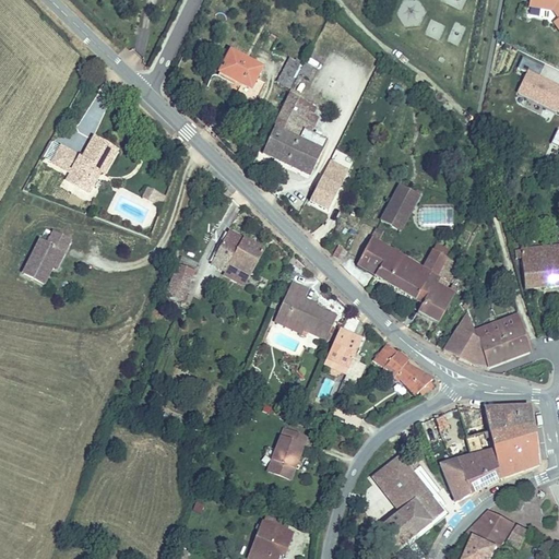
[(558,0),(530,0),(530,7),(552,11),(558,19),(558,20),(554,24),(558,30),(558,0)]
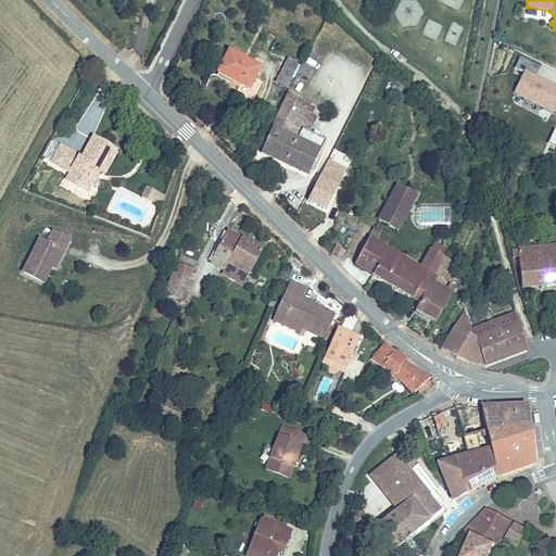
[(260,61),(230,46),(220,66),(240,78),(238,85),(247,90),(248,86),(254,89),(261,75),(254,71),(260,61)]
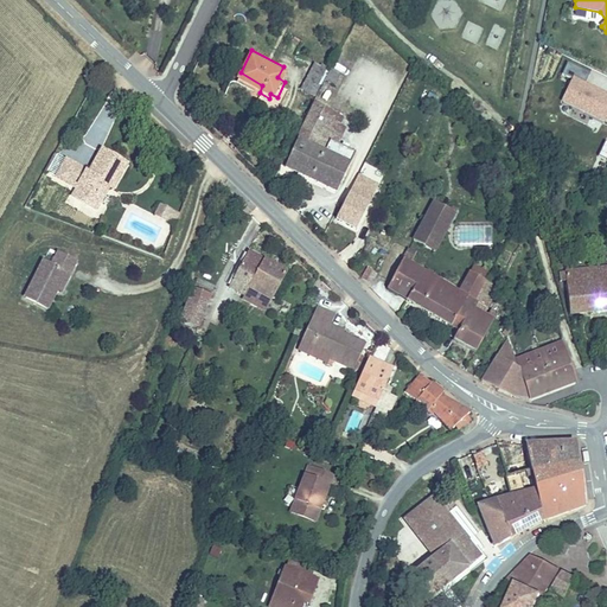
[(606,113),(606,96),(583,85),(589,74),(567,63),(561,75),(572,81),(562,101),(604,121),(606,113)]
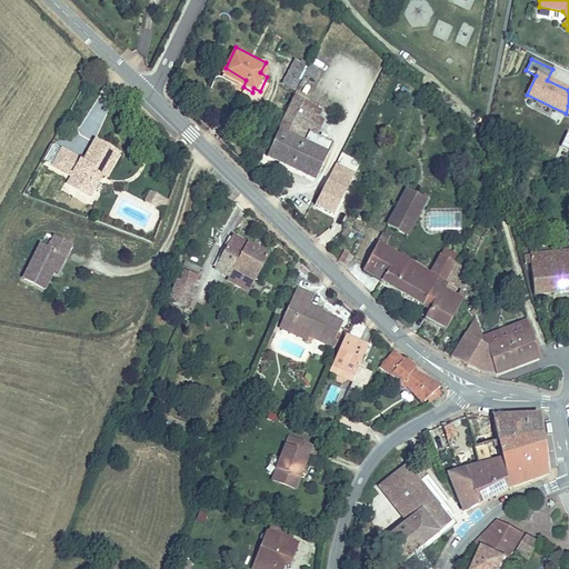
[(306,69),(290,61),(278,86),(293,93),(302,77),(306,69)]
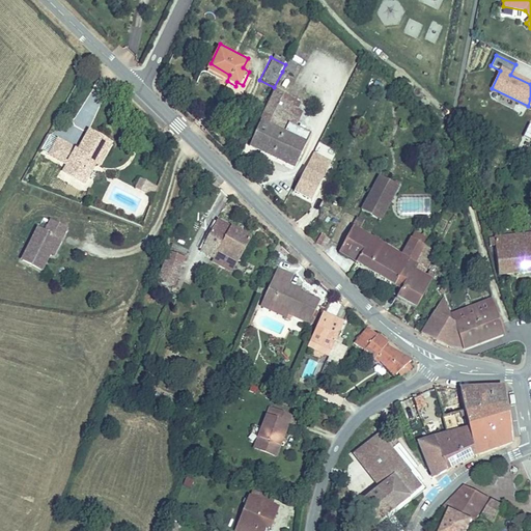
[(285,64),(282,72),(290,76),(294,67),(285,63),(285,64)]
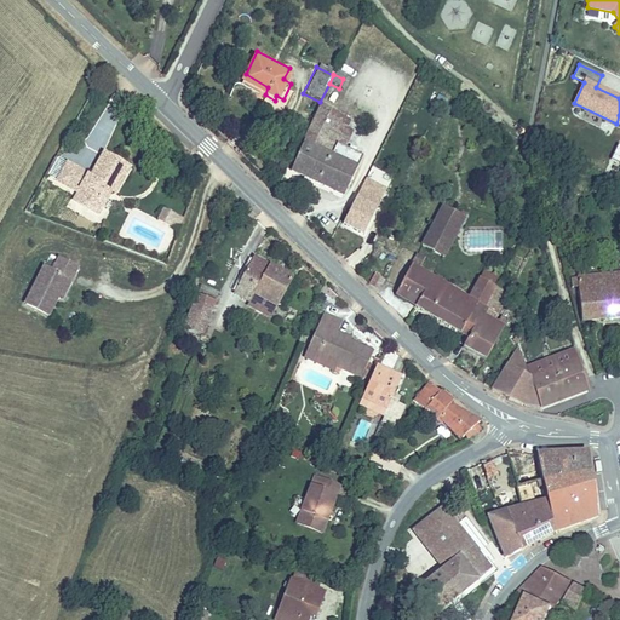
[(350,121),(321,108),(291,171),(344,196),(362,158),(344,148),(352,132),(346,128),(350,121)]
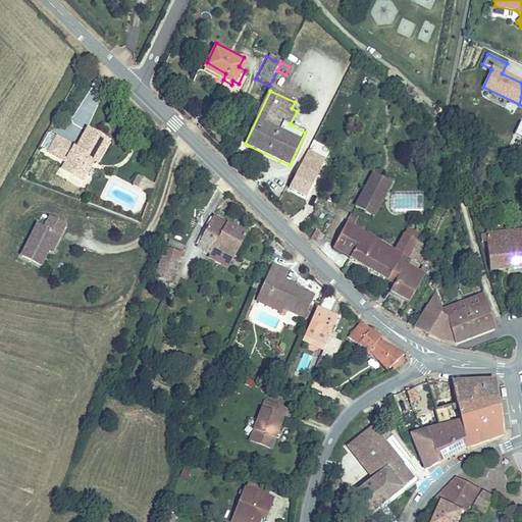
[(72,148),(52,137),(44,152),(62,161),(59,168),(81,179),(92,160),(95,162),(108,138),(85,124),(72,148)]
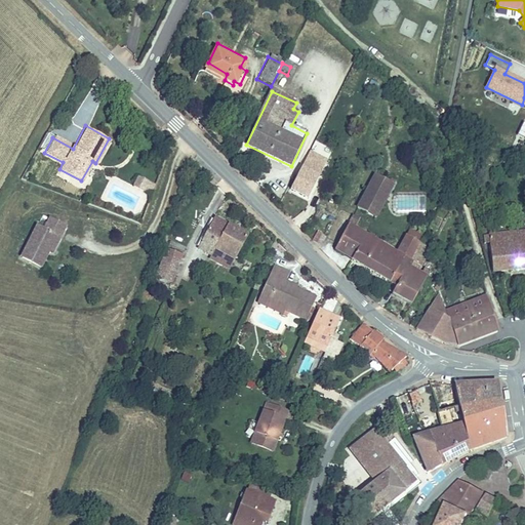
[(326,158),(308,150),(297,173),(291,188),(309,196),(326,158)]
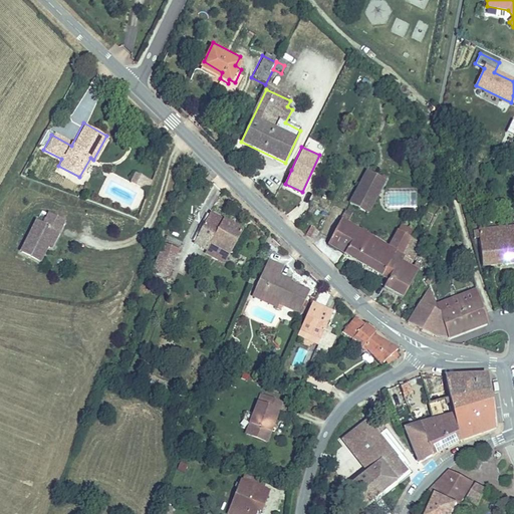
[(386,179),(366,170),(350,202),(367,212),(386,179)]
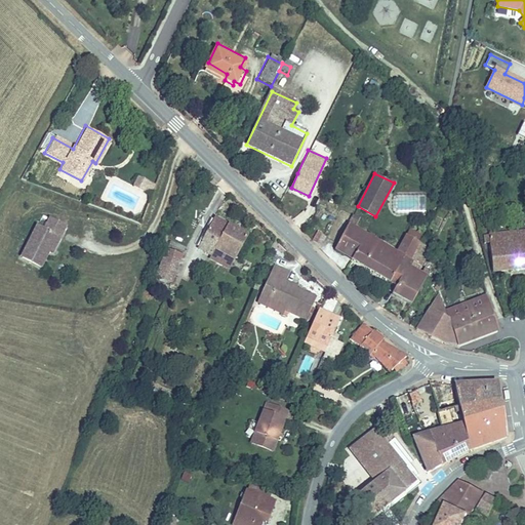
[(130,183),(148,191),(151,183),(134,174),(130,183)]
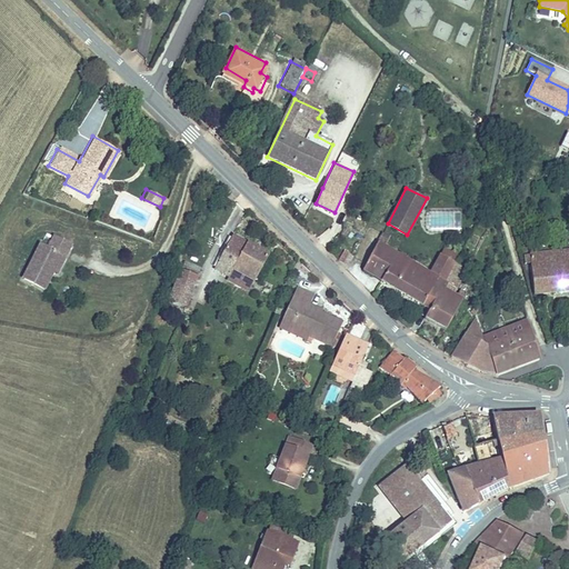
[(366,268),(379,276),(393,247),(389,245),(393,237),(385,232),(366,268)]
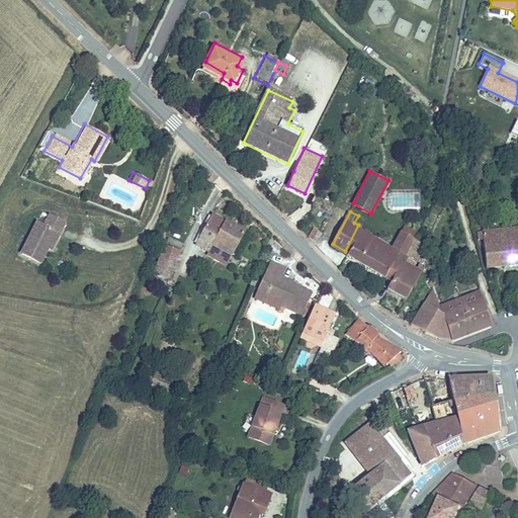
[(243,230),(208,214),(194,242),(209,249),(211,246),(231,254),(243,230)]
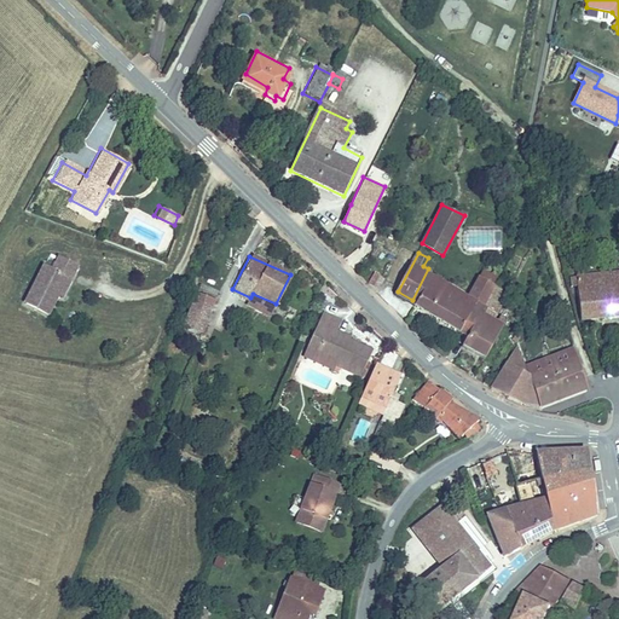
[(53,270),(45,266),(25,302),(48,314),(58,296),(67,278),(71,281),(79,266),(59,258),(53,270)]
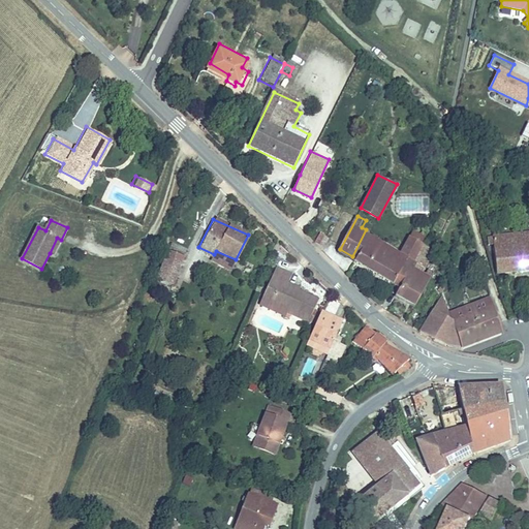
[(427,241),(431,234),(415,226),(412,234),(427,241)]
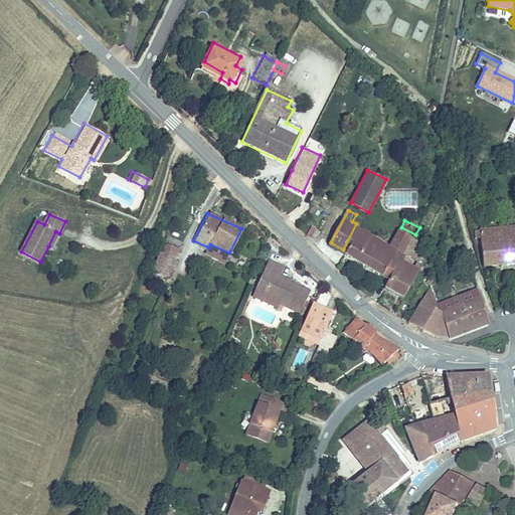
[(317,226),(310,222),(305,231),(312,236),(317,226)]
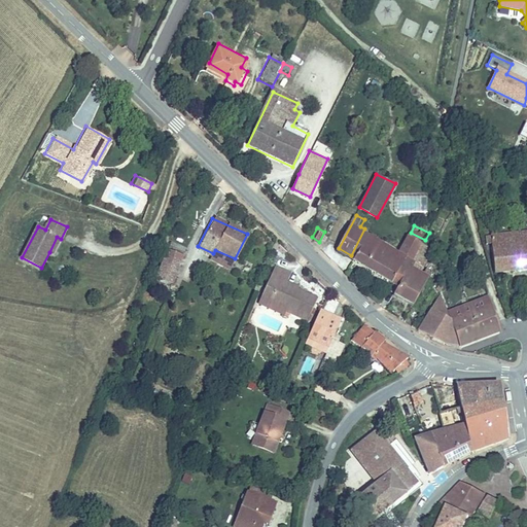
[(351,255),(363,264),(378,236),(364,230),(364,229),(351,255)]
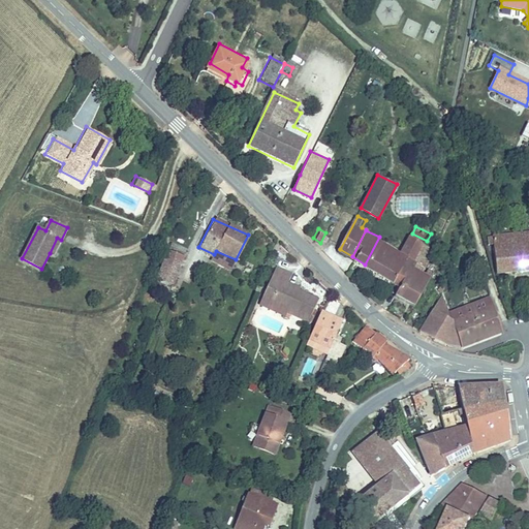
[(500,271),(528,269),(528,232),(490,235),(490,245),(498,244),(500,271)]
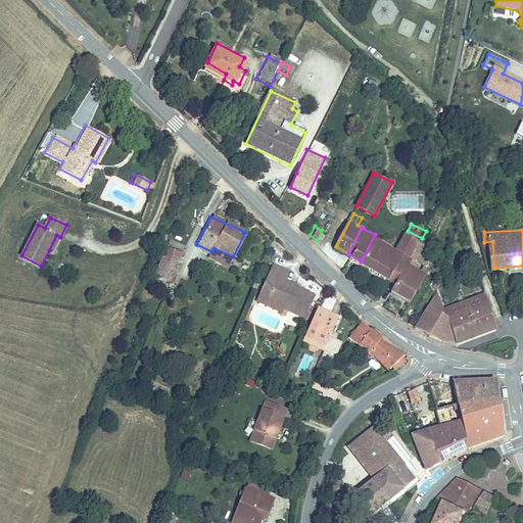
[(361,262),(388,279),(395,268),(405,272),(417,248),(422,238),(408,231),(401,245),(375,234),(361,262)]
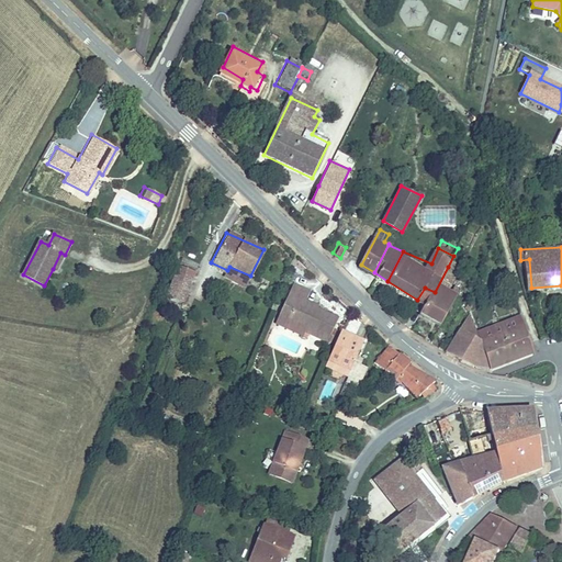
[(65,255),(60,253),(53,269),(56,270),(65,255)]
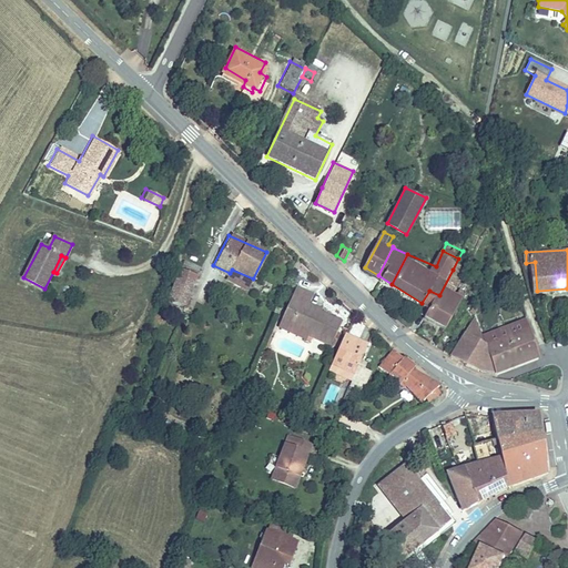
[(168,304),(176,306),(180,300),(188,302),(198,273),(182,266),(168,304)]
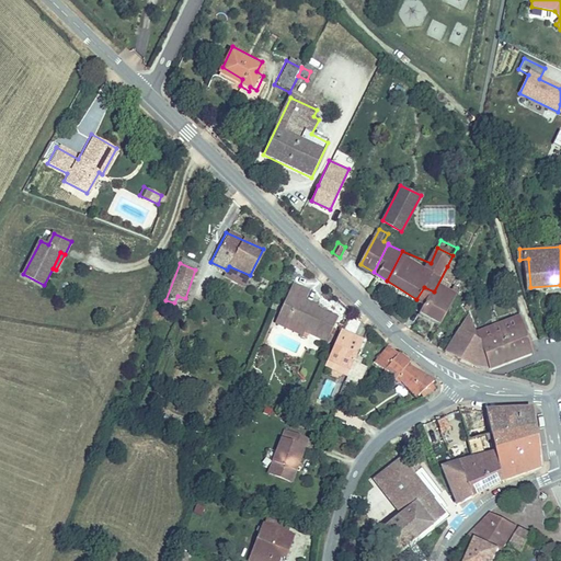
[(447,266),(434,292),(442,295),(454,271),(447,266)]
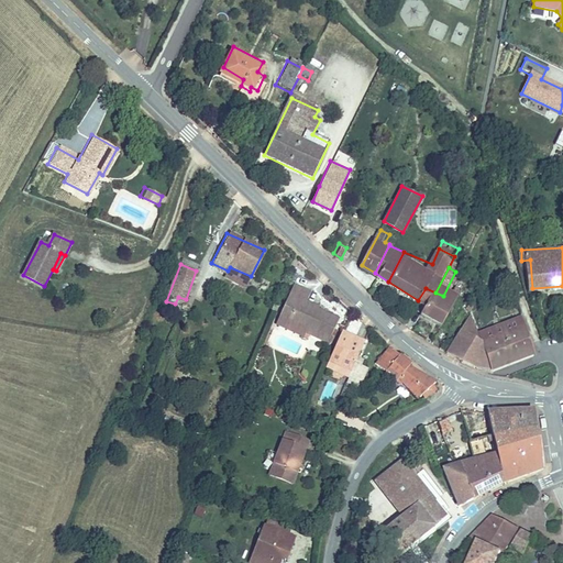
[(290,285),(278,316),(306,327),(305,332),(328,340),(335,316),(308,307),(309,304),(301,300),(304,290),(290,285)]
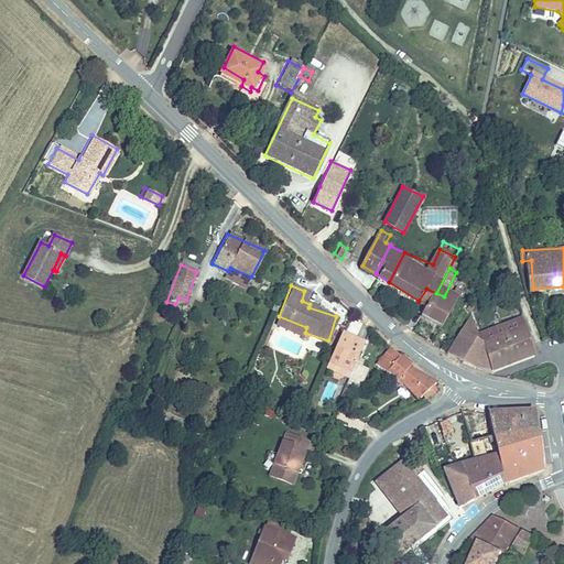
[(419,301),(418,303),(424,307),(422,313),(441,325),(458,294),(452,291),(447,299),(444,296),(436,293),(426,289),(419,301)]
